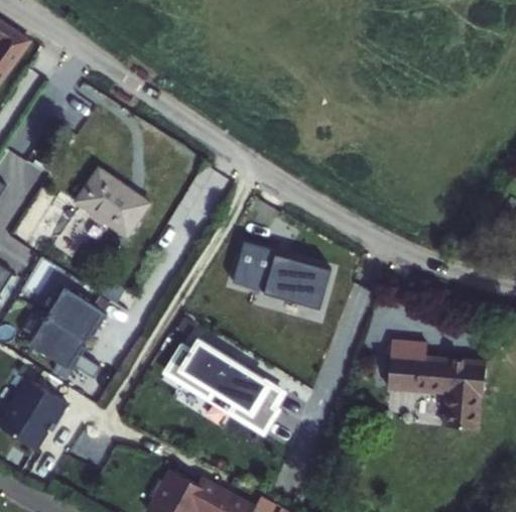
[(0,72),(17,46),(0,34),(0,72)]
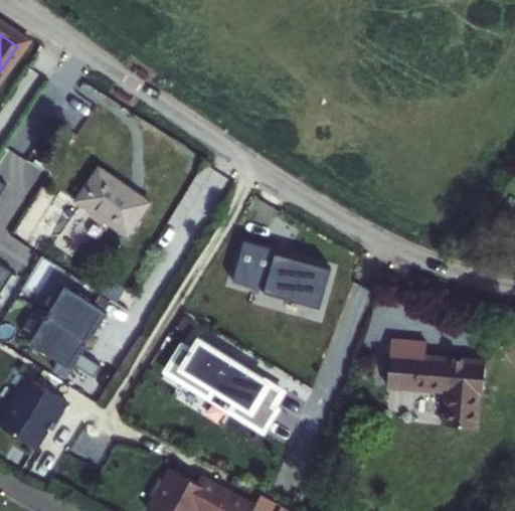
[(84,172),(62,205),(115,241),(138,206),(84,172)]
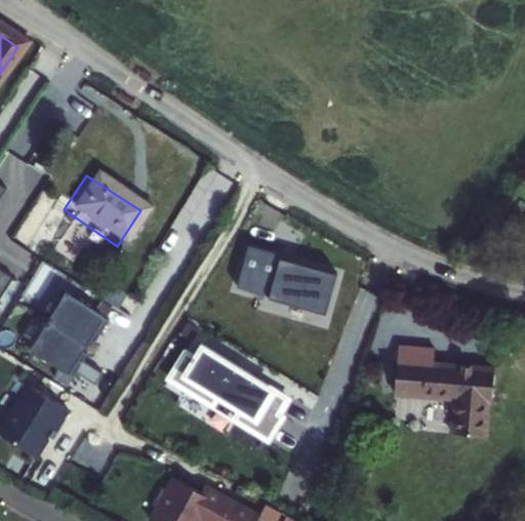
[(0,182),(0,236),(25,197),(0,182)]
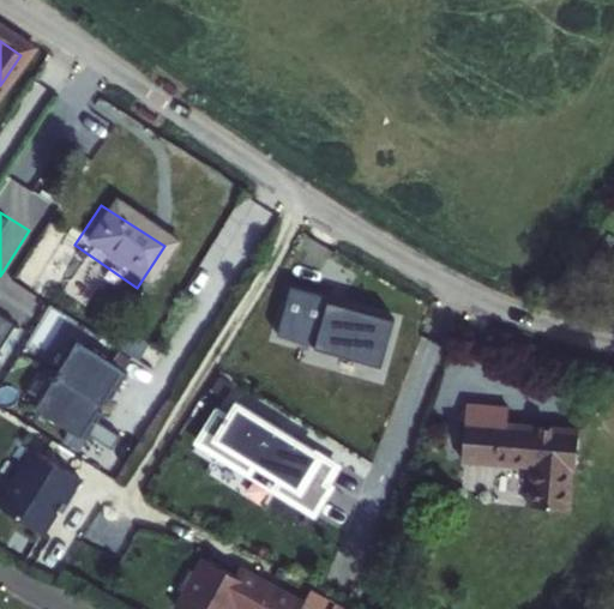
[(390,372),(405,320),(289,287),(275,338),(390,372)]
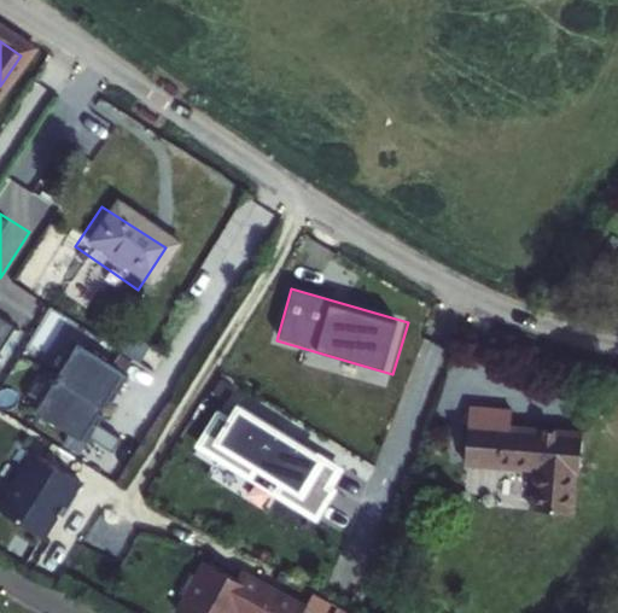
[(0,303),(0,351),(16,327),(0,316),(0,311),(4,305),(0,303)]
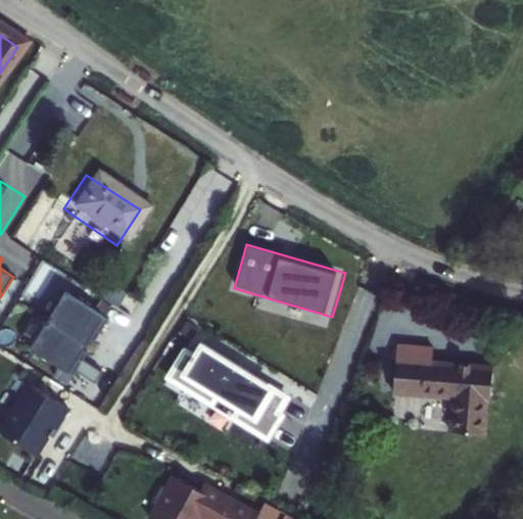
[(122,307),(130,292),(111,282),(104,296),(122,307)]
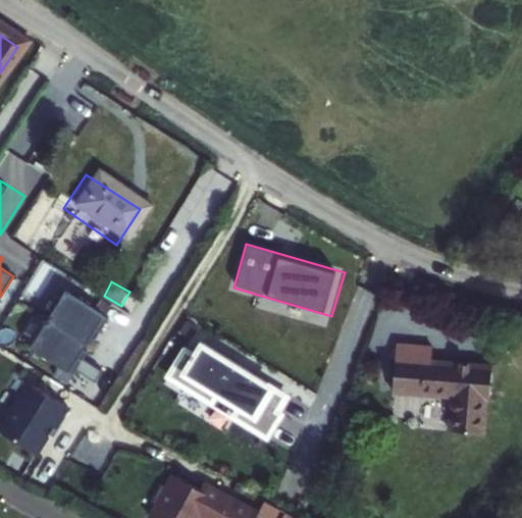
[(48,320),(87,344),(95,329),(99,332),(108,318),(64,292),(48,320)]
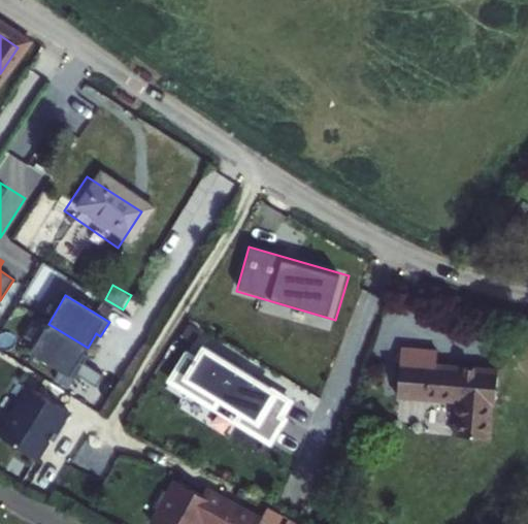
[(282,304),(264,332),(314,360),(331,331),(282,304)]
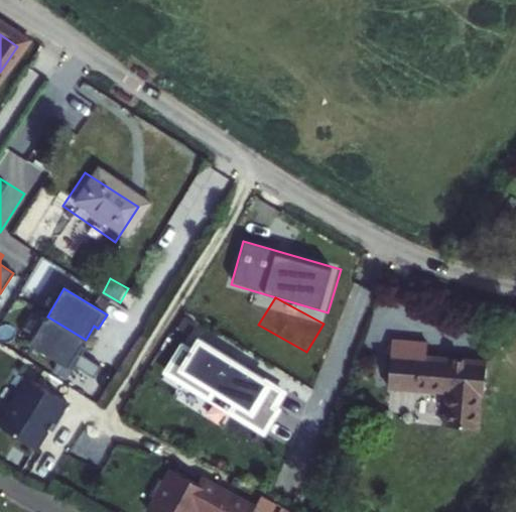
[(78,354),(86,340),(47,316),(30,344),(73,370),(82,356),(78,354)]
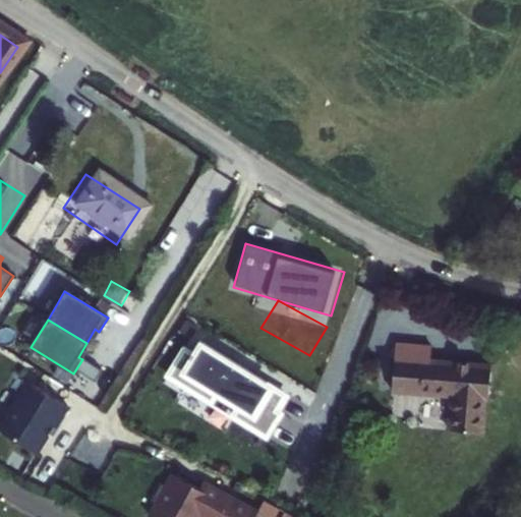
[(290,393),(191,338),(168,380),(267,436),(290,393)]
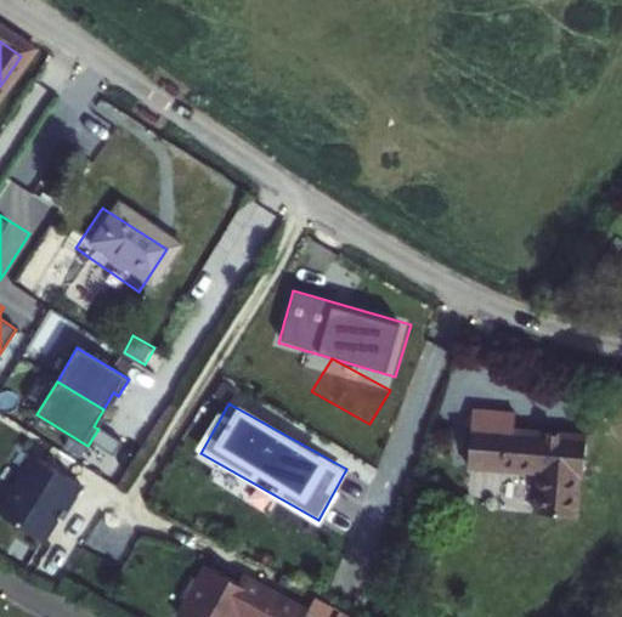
[(509,419),(469,415),(464,475),(535,481),(533,522),(572,524),(574,482),(581,484),(582,443),(508,439),(509,419)]
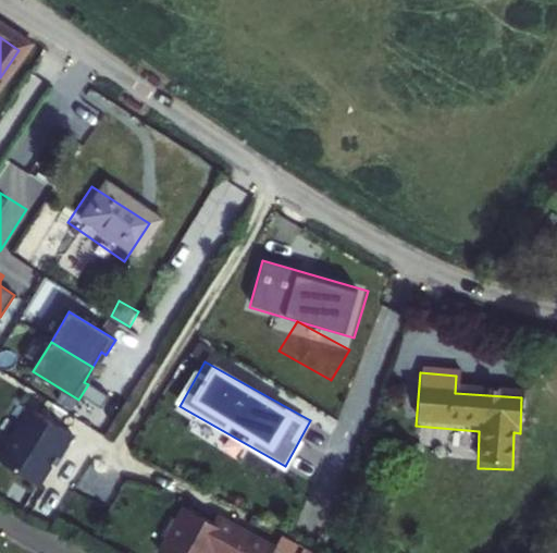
[(74,438),(32,409),(0,458),(0,459),(40,486),(58,457),(61,458),(74,438)]
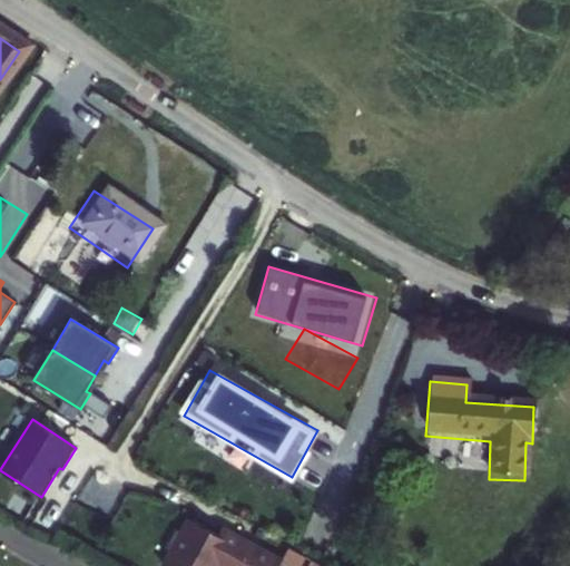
[(204,548),(175,533),(168,548),(163,546),(154,563),(157,565),(249,565),(207,543),(204,548)]
